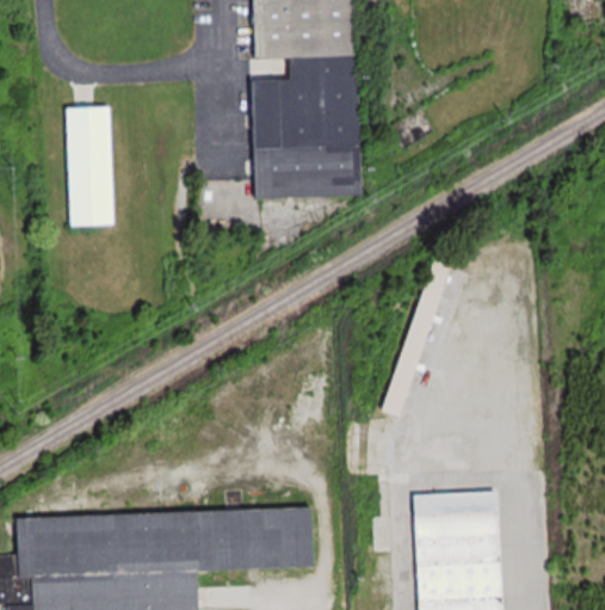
[(360,193),(357,0),(251,0),(252,57),(290,57),(290,79),(247,79),(248,196),(360,193)]
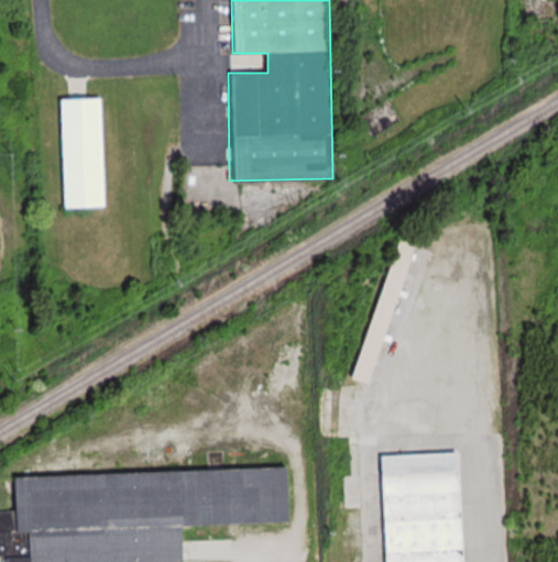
[(62,99),(64,207),(105,207),(102,98),(62,99)]
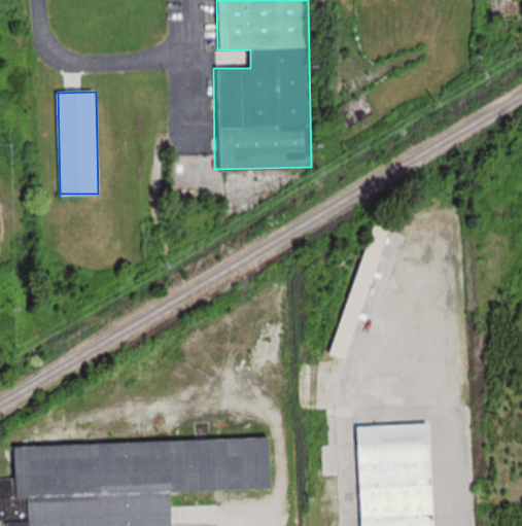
[(333,355),(349,360),(387,226),(371,221),(333,355)]
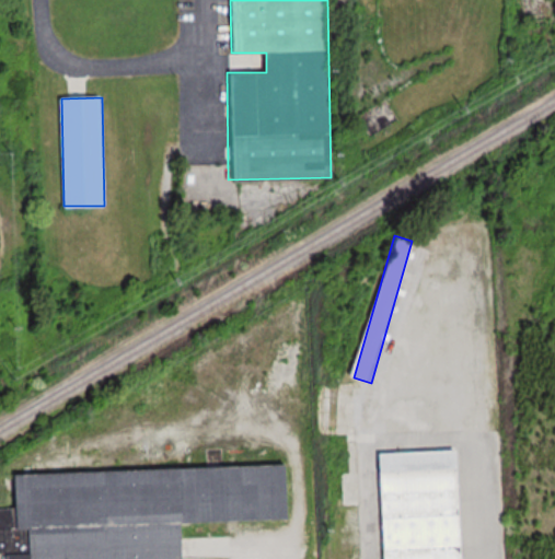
[(461,558),(458,450),(379,453),(383,558),(461,558)]
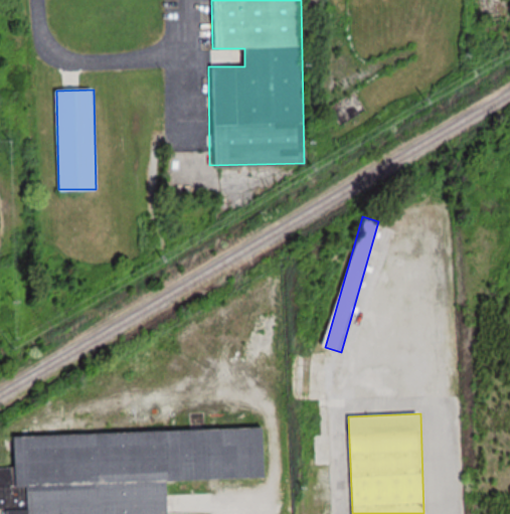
[(15,437),(16,467),(0,467),(0,510),(2,511),(2,513),(169,513),(168,481),(189,480),(188,472),(200,430),(15,437)]
